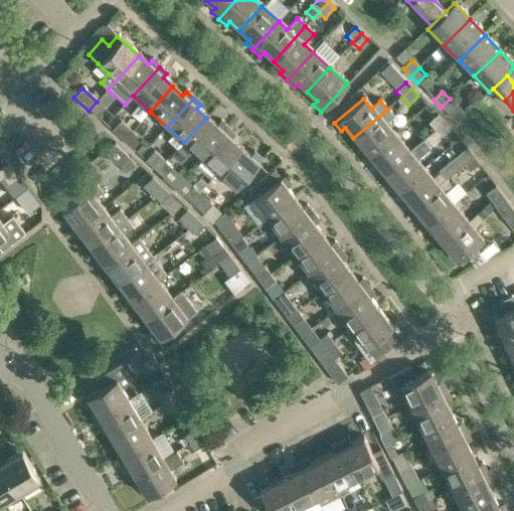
[(450,99),(441,108),(448,115),(456,106),(450,99)]
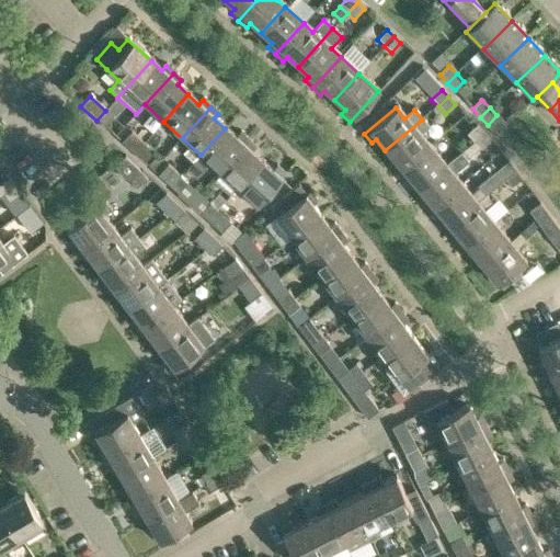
[(105,111),(96,121),(103,127),(113,117),(105,111)]
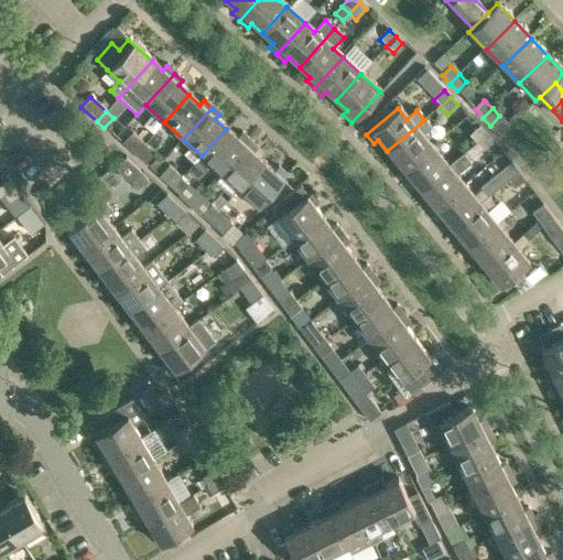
[(424,120),(387,151),(397,162),(392,165),(399,174),(431,148),(422,137),(431,129),(424,120)]
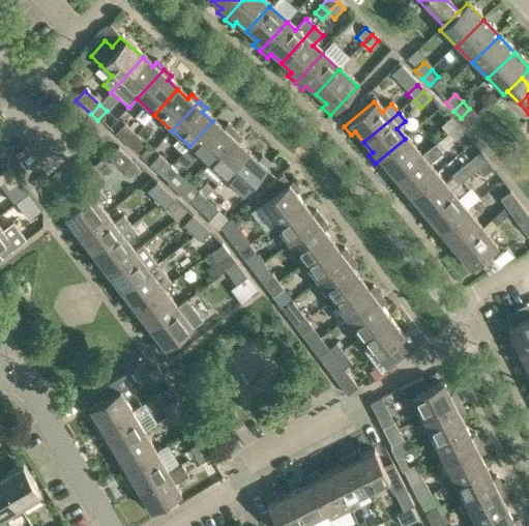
[(440,128),(446,136),(457,125),(449,119),(440,128)]
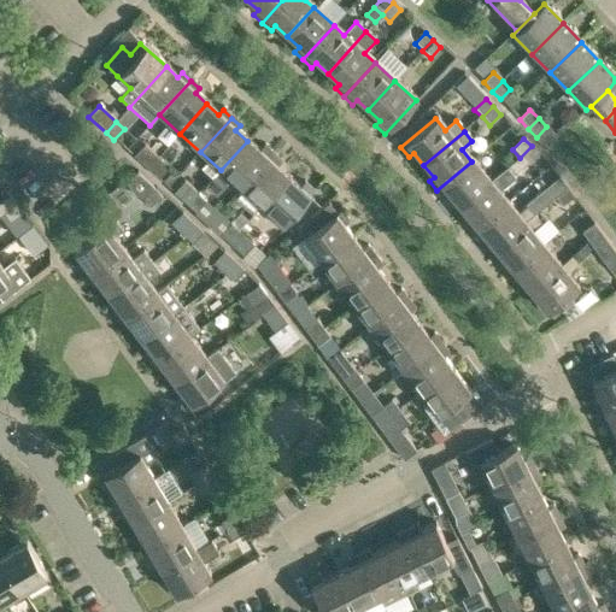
[(247,141),(221,170),(240,189),(271,154),(263,147),(259,152),(247,141)]
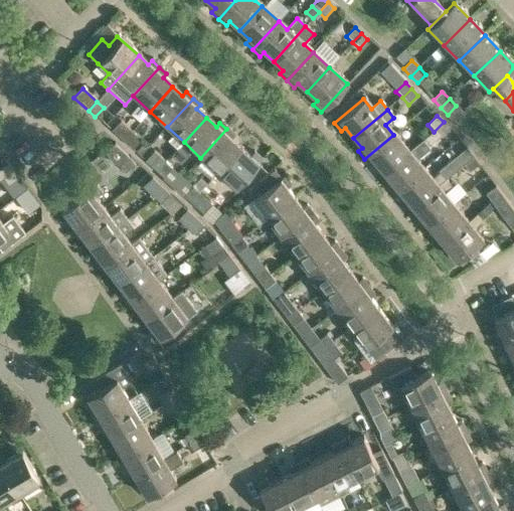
[(408,152),(382,173),(391,183),(387,187),(393,194),(422,170),(415,161),(430,150),(429,148),(440,138),(450,129),(444,122),(434,132),(435,132),(423,142),(422,141),(408,153),(408,152)]
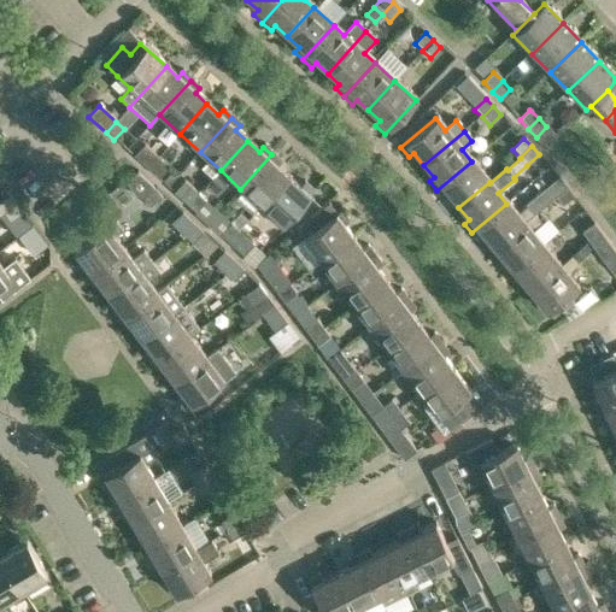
[(139,163),(146,170),(157,158),(148,152),(139,163)]
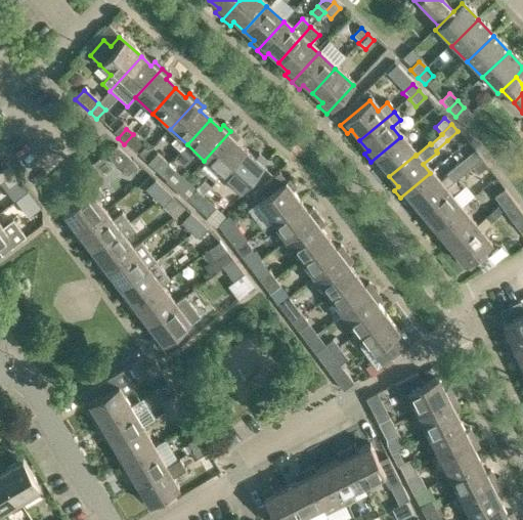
[(230,131),(204,161),(221,176),(245,152),(234,142),(238,138),(230,131)]
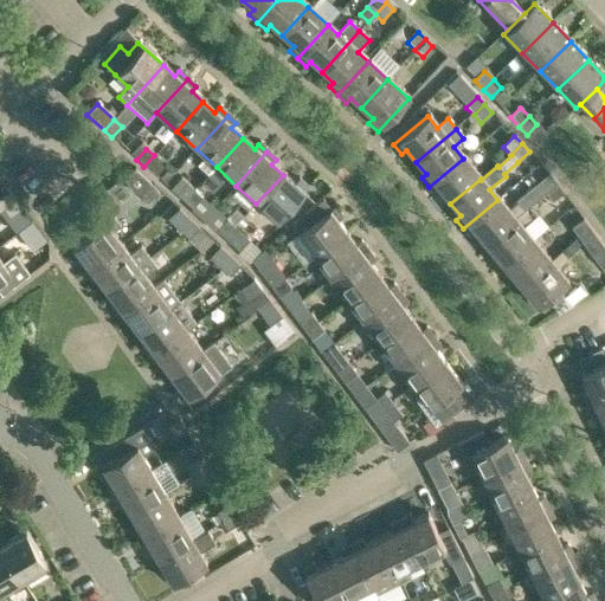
[(154,155),(143,167),(152,174),(162,163),(154,155)]
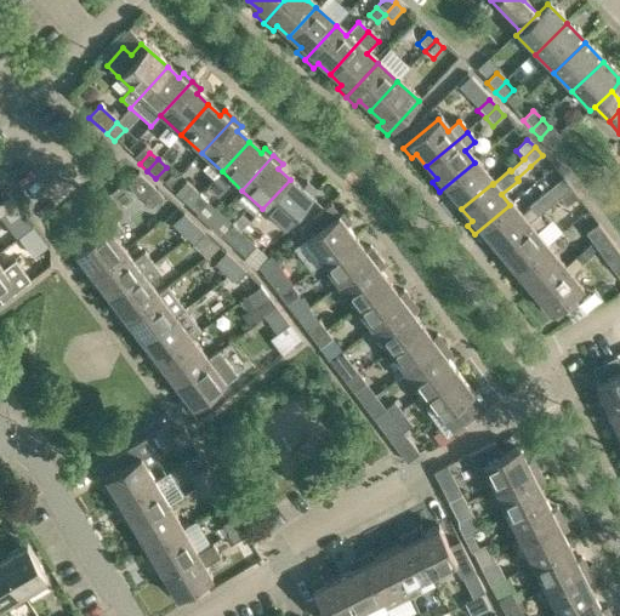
[(475,163),(439,192),(447,200),(451,197),(461,209),(493,183),(475,163)]
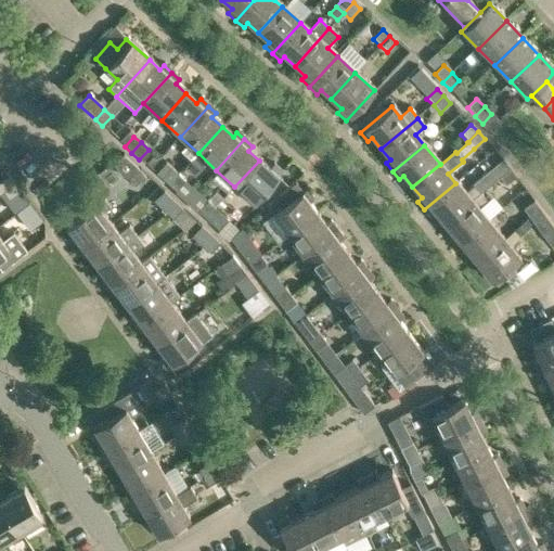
[(259,161),(234,187),(254,204),(282,174),(273,166),(269,169),(259,161)]
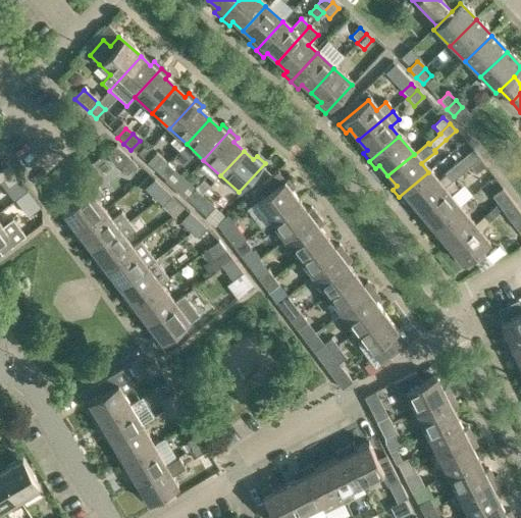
[(428,172),(399,197),(405,205),(409,201),(418,211),(451,184),(461,175),(479,161),(474,153),(463,161),(436,182),(428,172)]
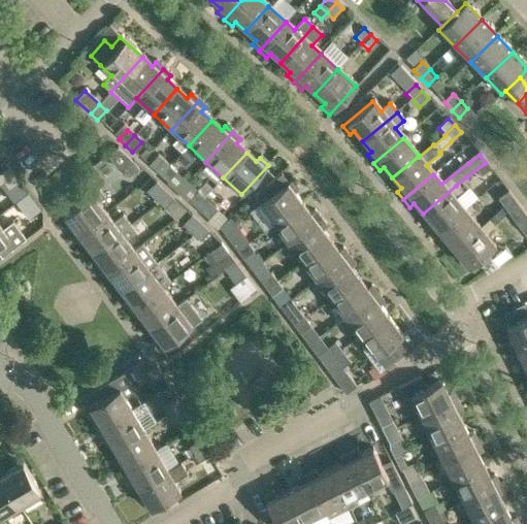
[(147,166),(160,177),(171,164),(165,158),(162,161),(157,157),(147,166)]
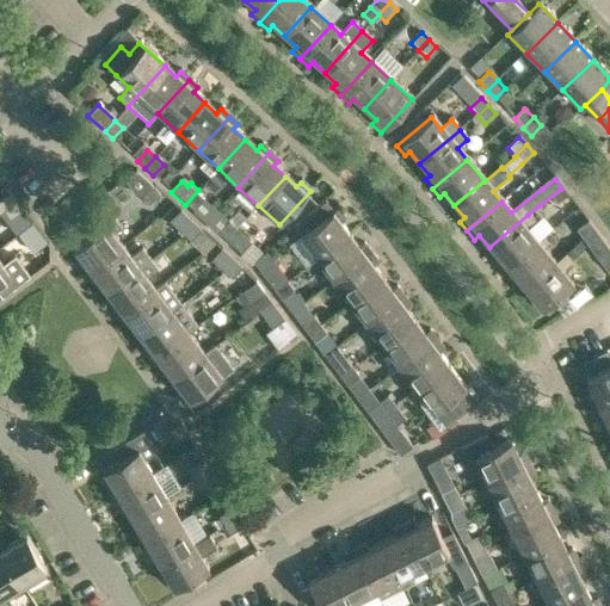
[(160,197),(153,189),(140,198),(147,206),(160,197)]
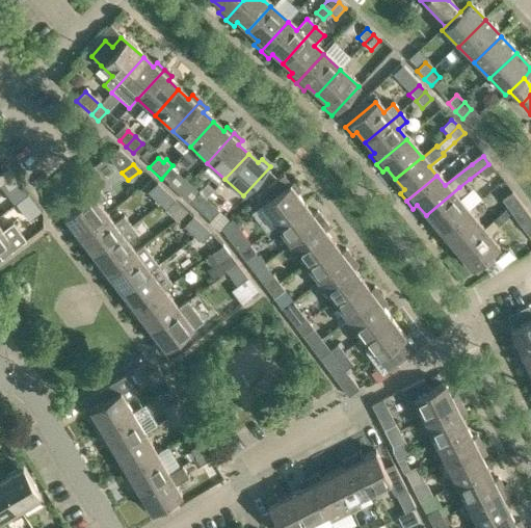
[(488,164),(470,179),(475,185),(494,172),(488,164)]
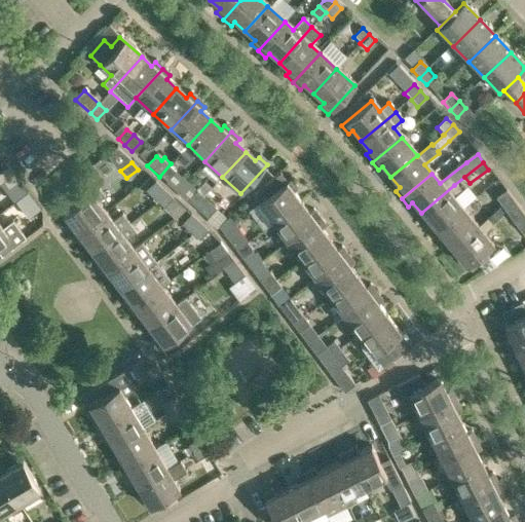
[(171,163),(159,177),(165,183),(178,170),(171,163)]
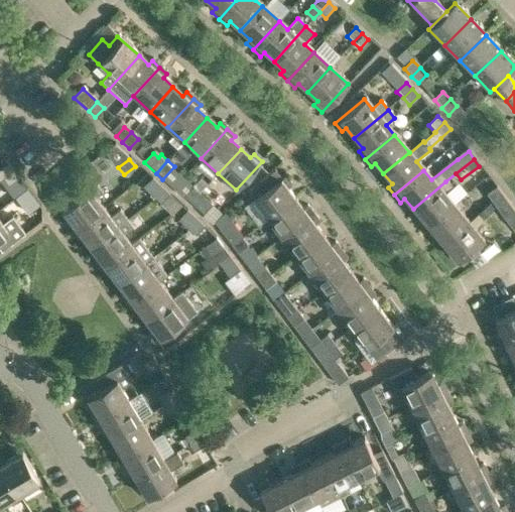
[(7,165),(0,170),(0,181),(2,180),(12,172),(7,165)]
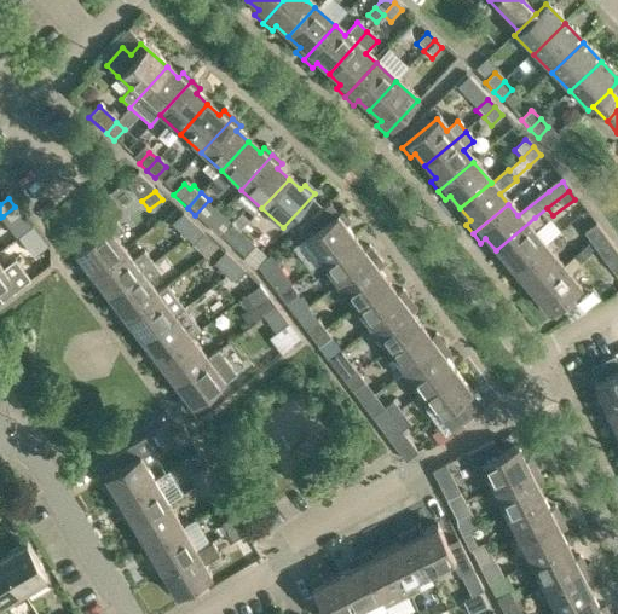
[(3,216),(10,225),(22,215),(15,207),(3,216)]
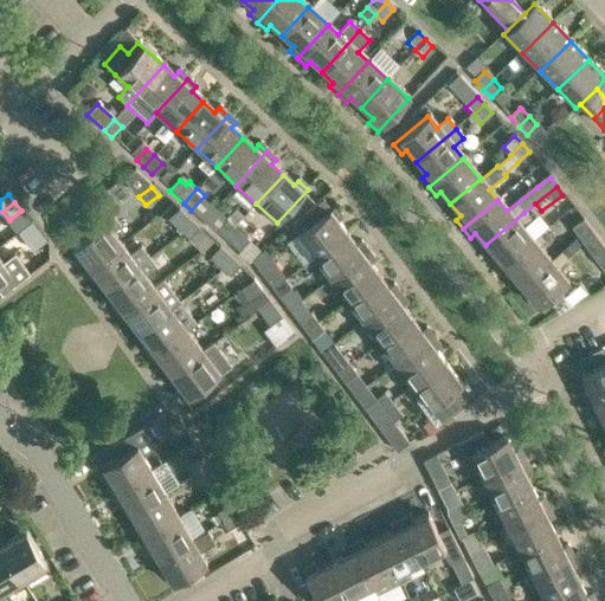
[(329,212),(321,202),(304,214),(313,225),(329,212)]
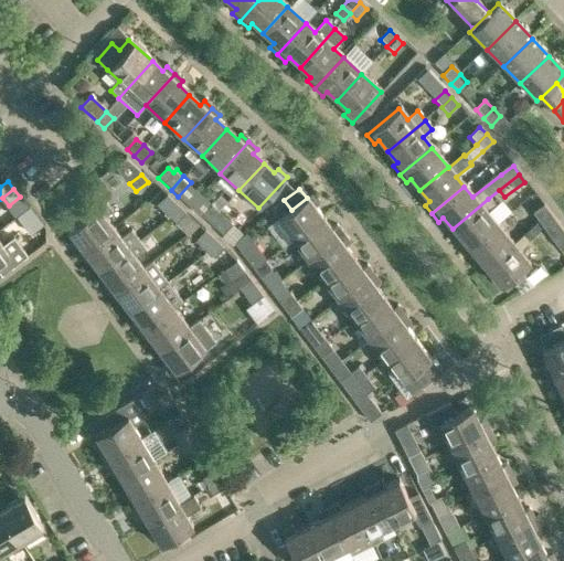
[(66,212),(71,218),(76,224),(67,231),(76,243),(72,246),(78,255),(113,230),(104,219),(112,213),(95,190),(66,212)]
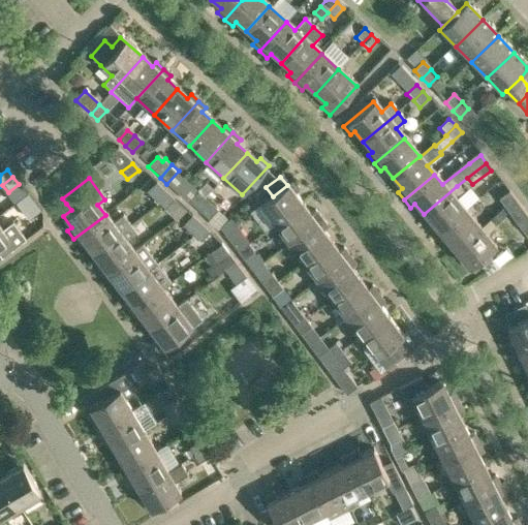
[(259,206),(275,225),(302,205),(293,194),(298,191),(291,182),(287,185),(273,196),(259,206)]
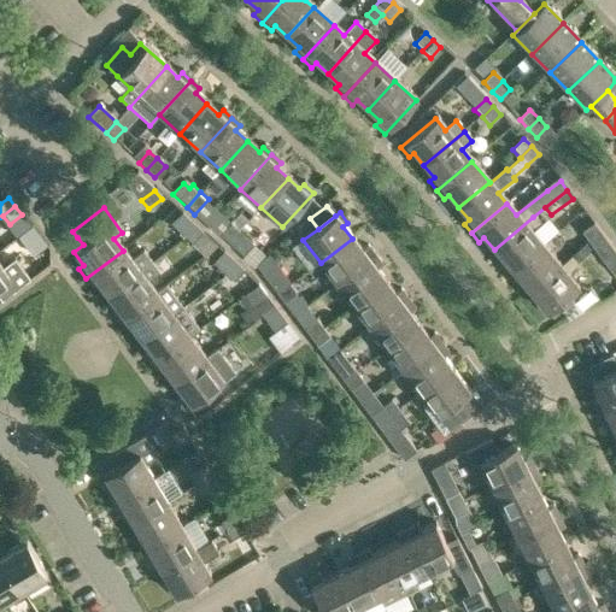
[(170,227),(176,231),(183,239),(194,228),(181,216),(170,227)]
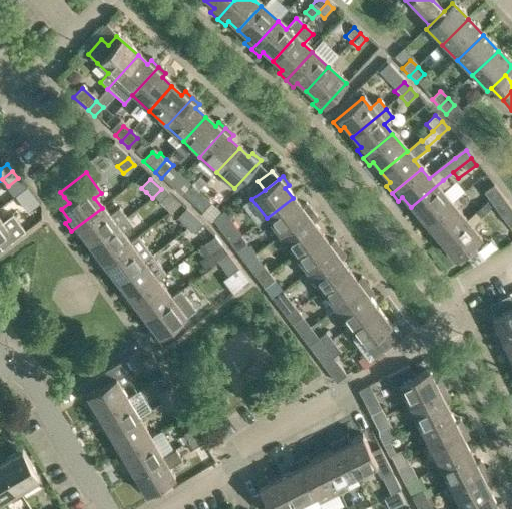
[(443,180),(411,207),(419,217),(415,221),(421,228),(451,204),(442,193),(449,187),(443,180)]
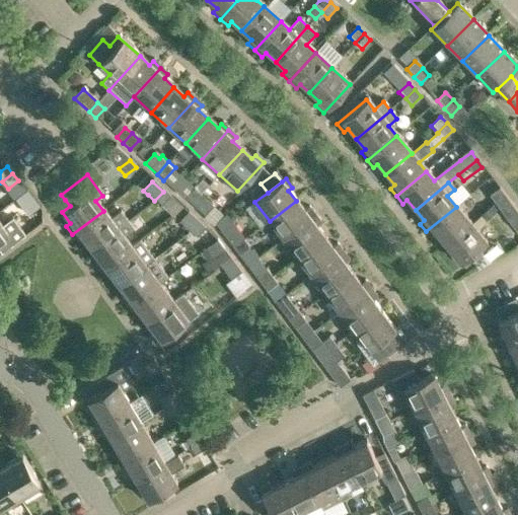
[(185,200),(192,206),(200,196),(194,190),(185,200)]
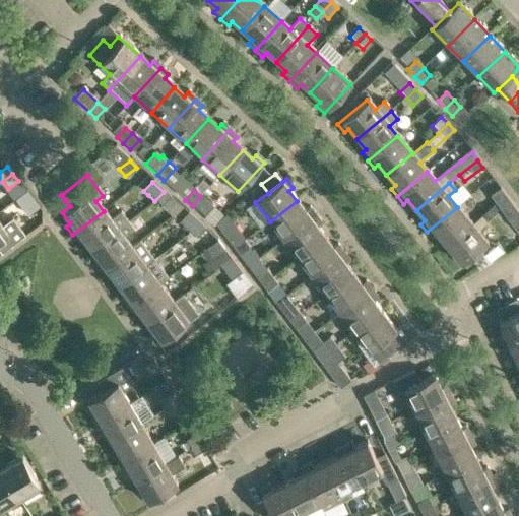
[(490,197),(496,205),(505,197),(500,190),(490,197)]
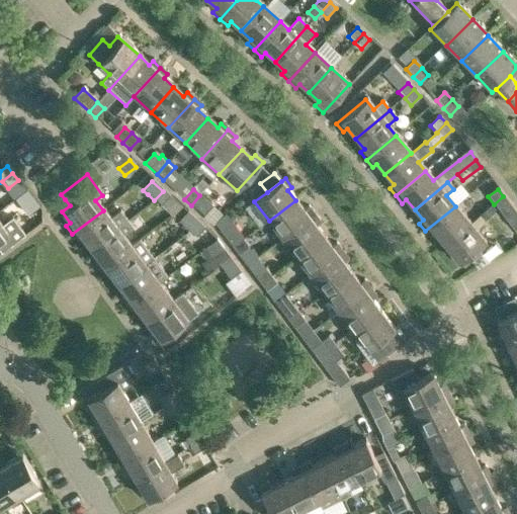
[(163,191),(154,200),(161,206),(170,196),(163,191)]
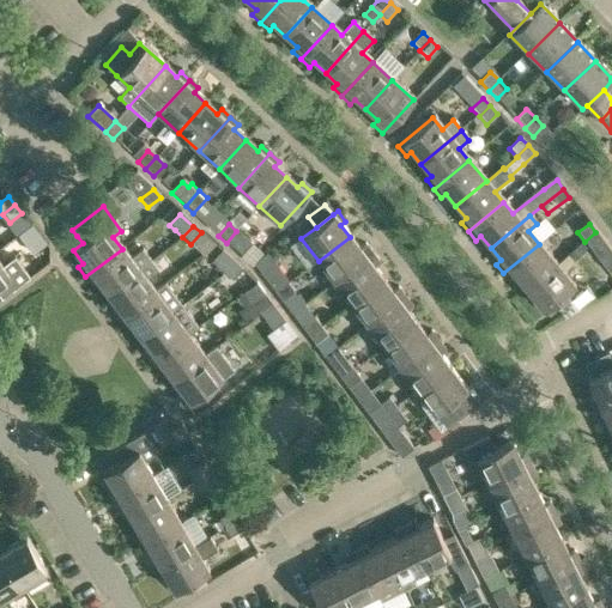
[(236,231),(226,243),(241,256),(252,245),(236,231)]
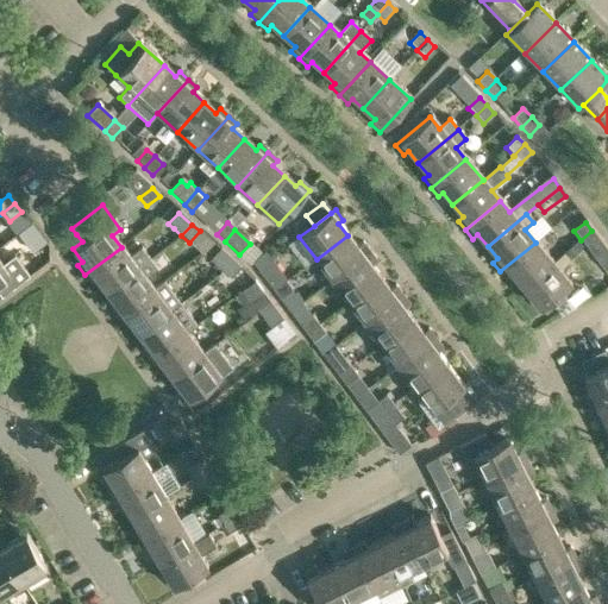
[(607,252),(591,231),(581,240),(605,274),(607,270),(607,252)]
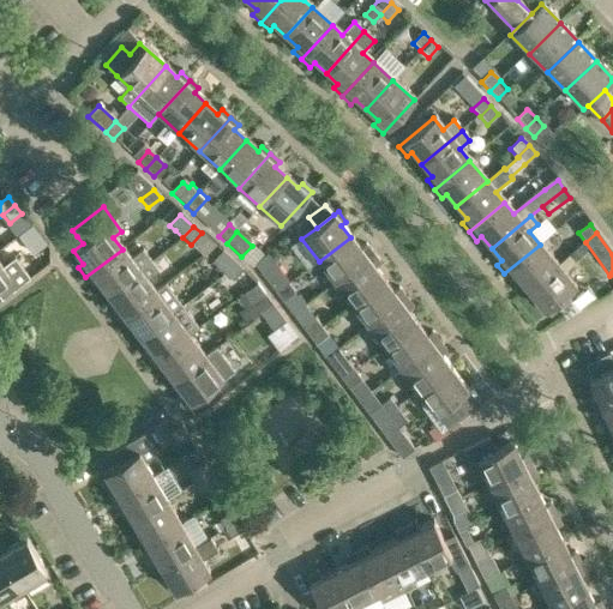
[(350,237),(319,261),(335,283),(372,255),(365,247),(360,251),(350,237)]
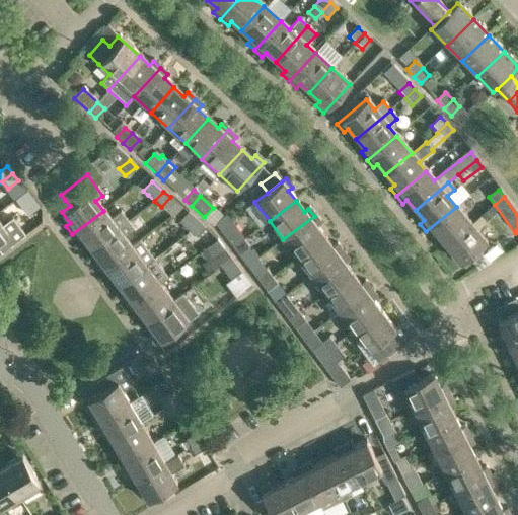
[(456,207),(426,231),(432,239),(436,235),(445,245),(470,224),(456,207)]
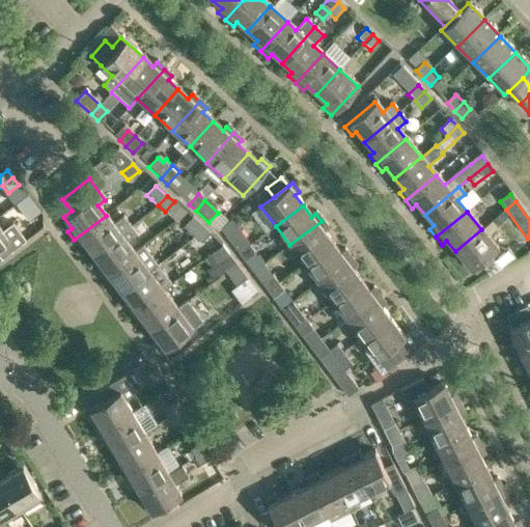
[(506,220),(501,214),(492,221),(497,228),(506,220)]
